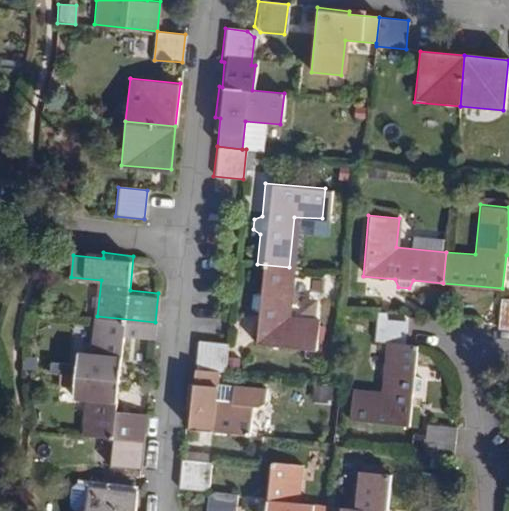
[(289,267),(257,264),(254,294),(247,296),(245,306),(252,311),(249,345),(309,350),(312,319),(284,316),(289,267)]
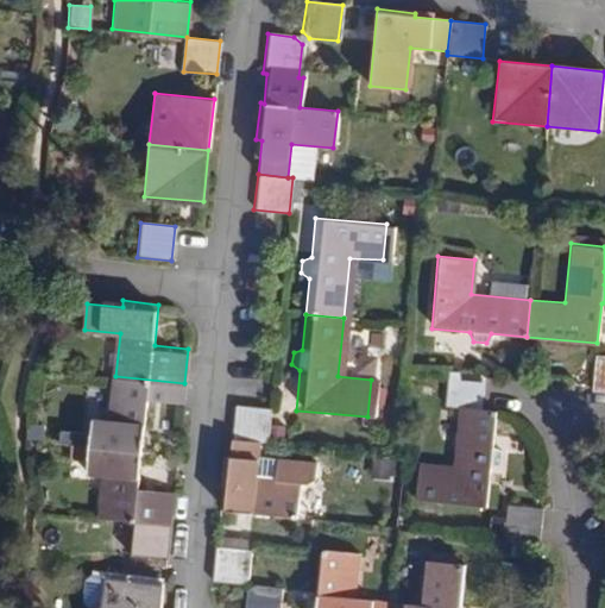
[(604,357),(594,357),(591,387),(591,390),(604,392),(604,357)]
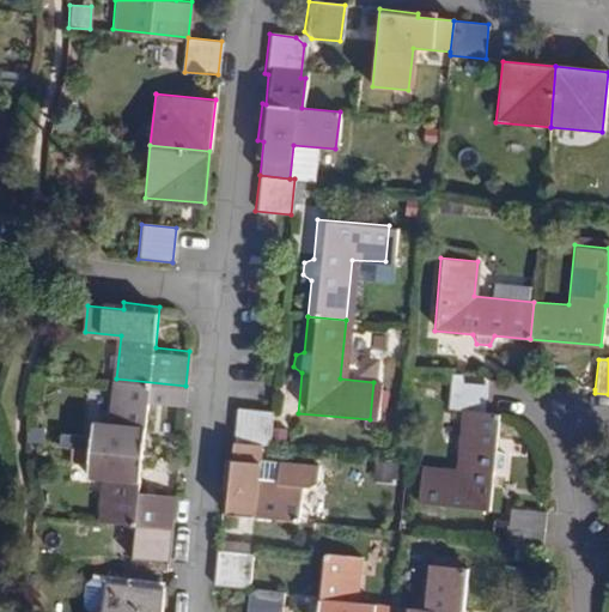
[(460,412),(483,414),(487,379),(450,375),(446,411),(460,412)]
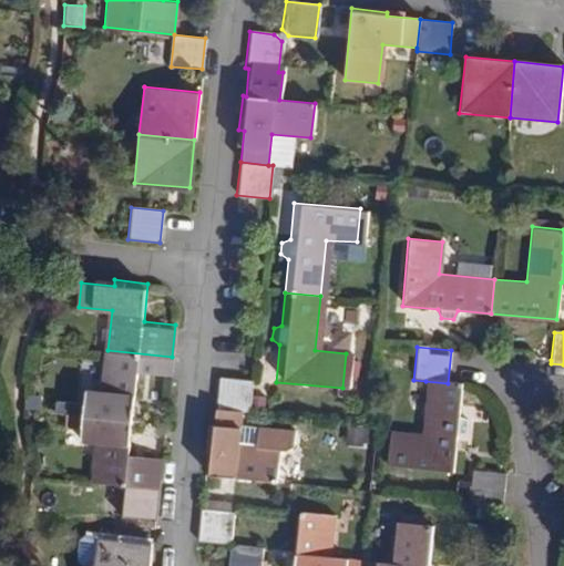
[(172,357),(108,350),(103,390),(86,388),(83,413),(134,419),(140,370),(170,373),(172,357)]
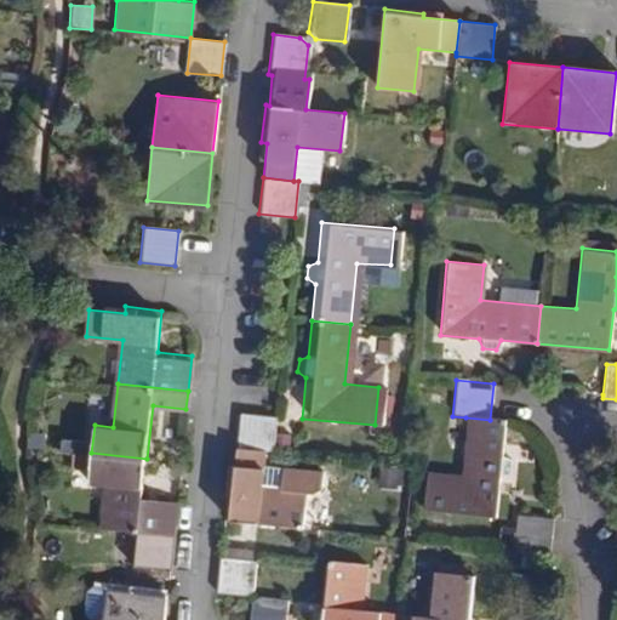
[(239,411),(235,450),(266,453),(269,454),(273,414),(239,411)]
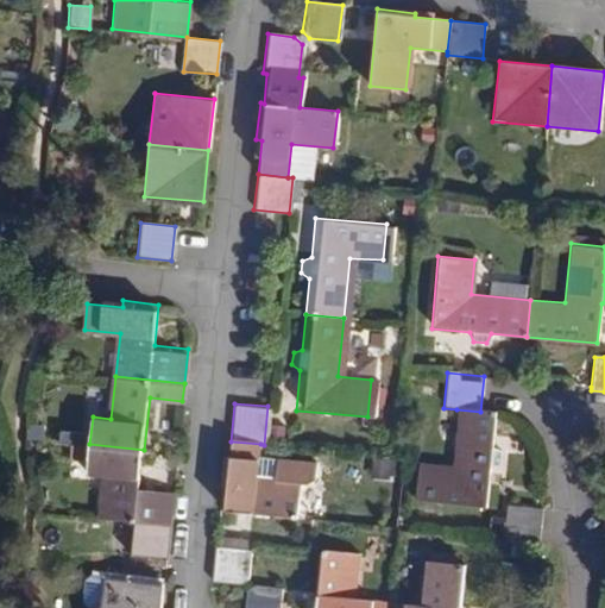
[(480,412),(457,409),(451,468),(418,465),(414,501),(485,506),(489,467),(496,467),(499,451),(492,449),(496,413),(480,412)]
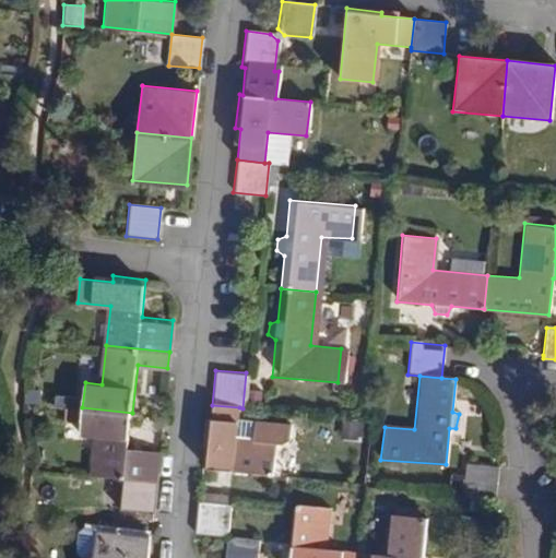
[(239,407),(212,405),(209,435),(204,435),(201,471),(274,476),(278,446),(284,446),(290,442),(292,425),(258,422),(255,441),(237,439),(239,407)]
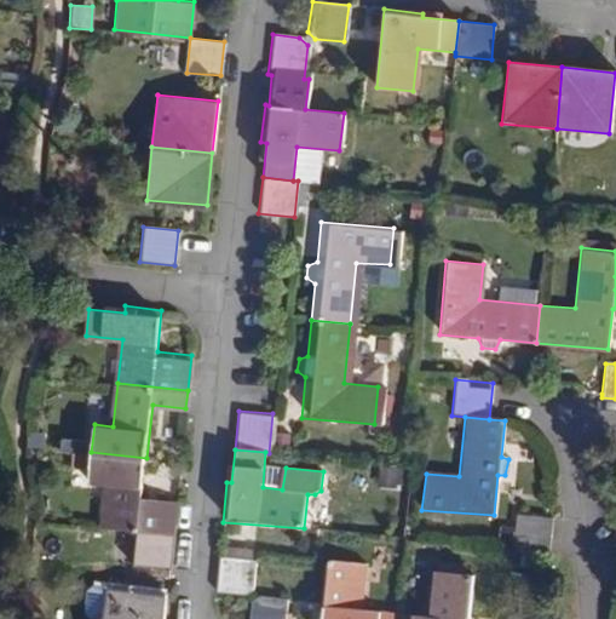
[(140,510),(147,458),(91,452),(88,477),(105,479),(102,527),(138,531),(173,534),(174,515),(140,510)]
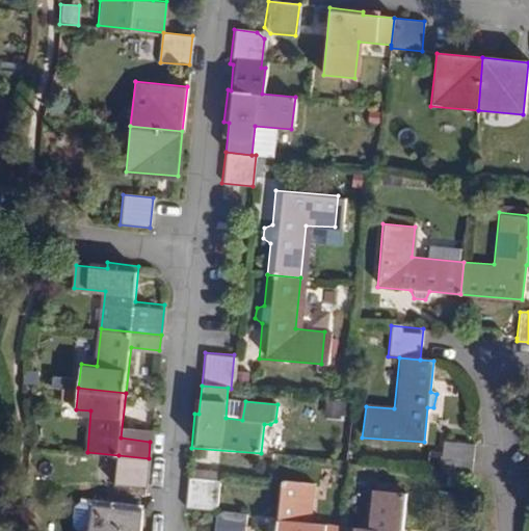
[(473,442),(443,440),(440,470),(470,473),(473,442)]
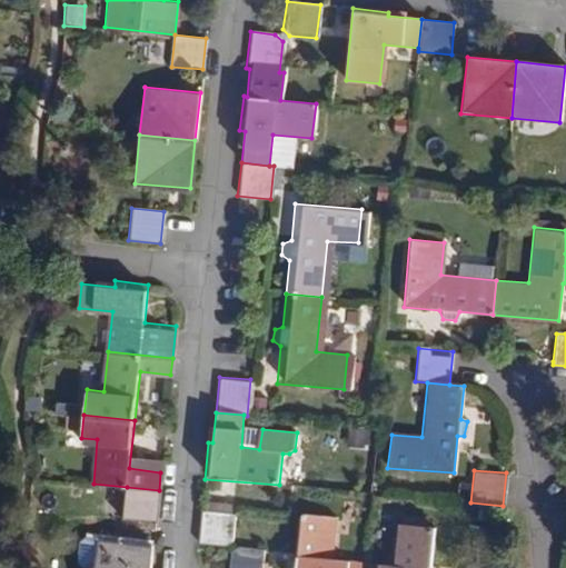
[(159,490),(127,487),(123,515),(156,519),(159,490)]
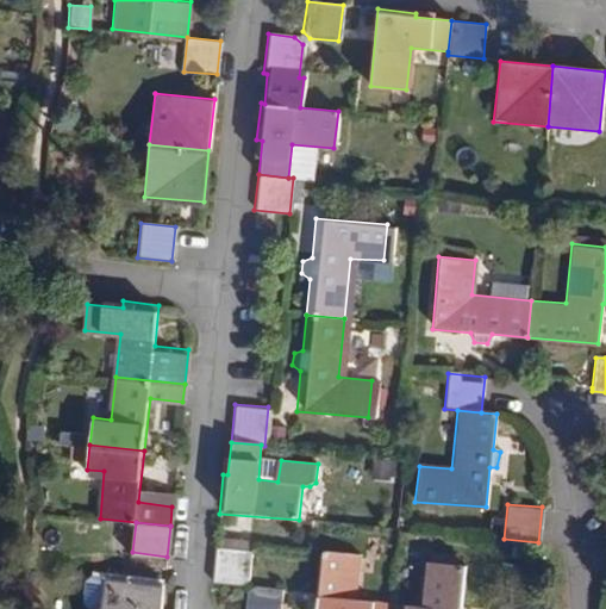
[(250,552),(216,550),(212,580),(241,583),(248,578),(250,552)]
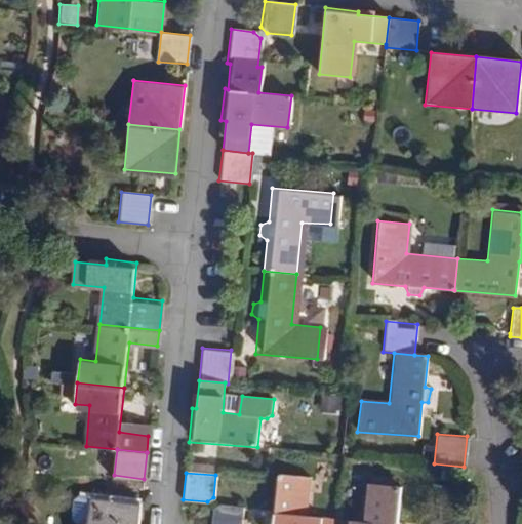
[(333,523),(334,516),(305,513),(308,475),(276,473),(271,523),(333,523)]
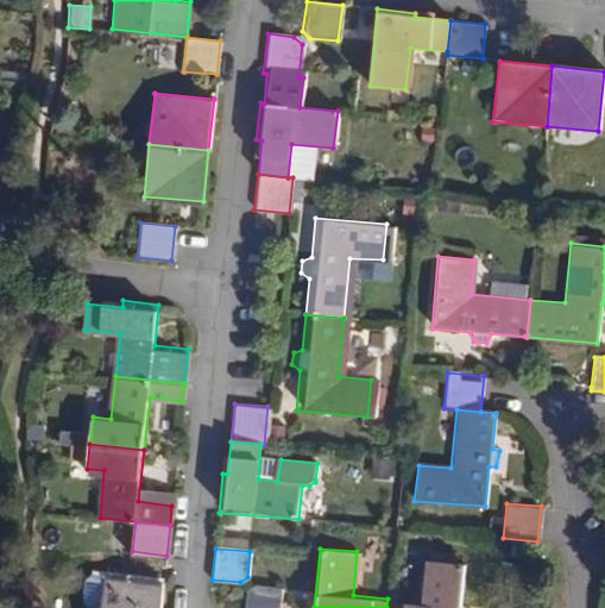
[(432,549),(432,558),(445,559),(446,550),(432,549)]
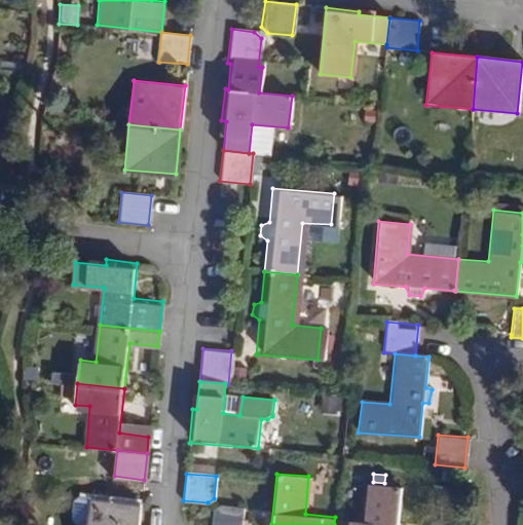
[(366,519),(335,517),(334,524),(398,524),(402,484),(396,484),(397,476),(385,475),(384,483),(373,482),(369,481),(366,519)]
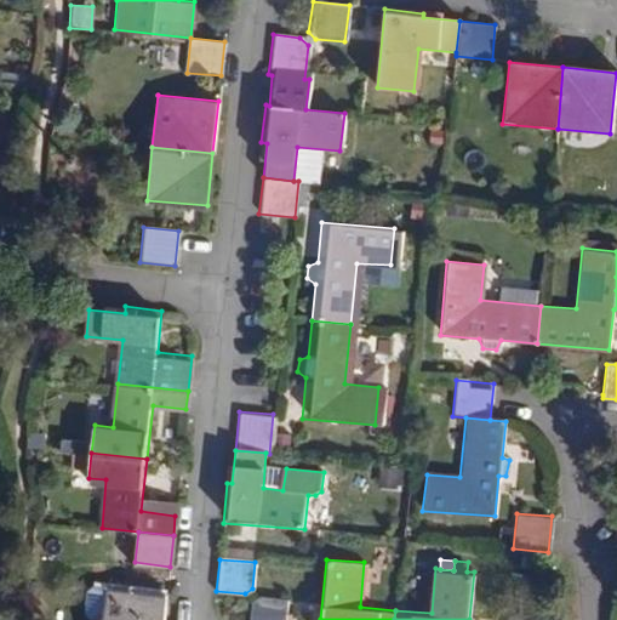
[(70,584),(66,619),(127,619),(132,590),(70,584)]
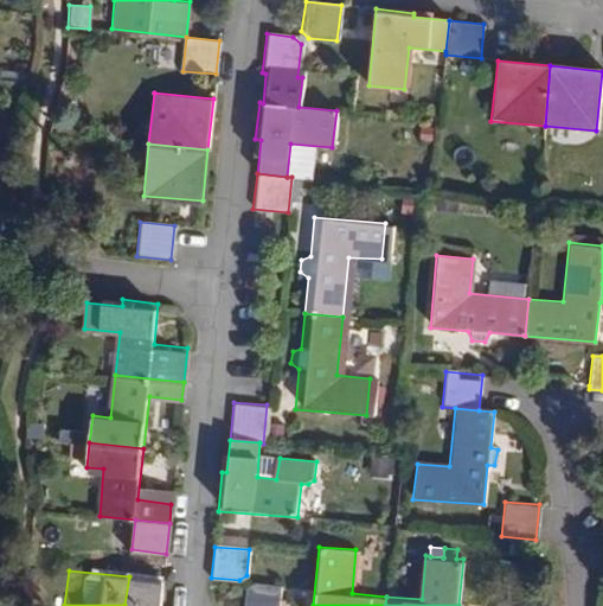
[(277,605),(281,585),(252,582),(244,588),(242,605),(277,605)]
